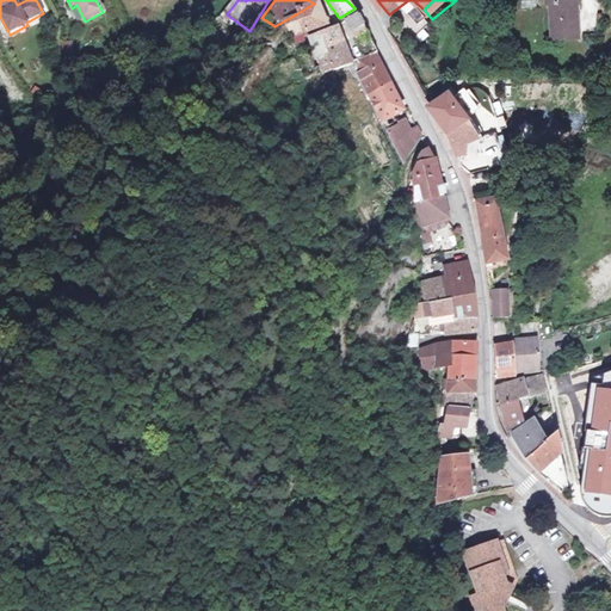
[(543,0),(544,7),(548,7),(550,43),(578,42),(576,19),(572,19),(569,0),(543,0)]
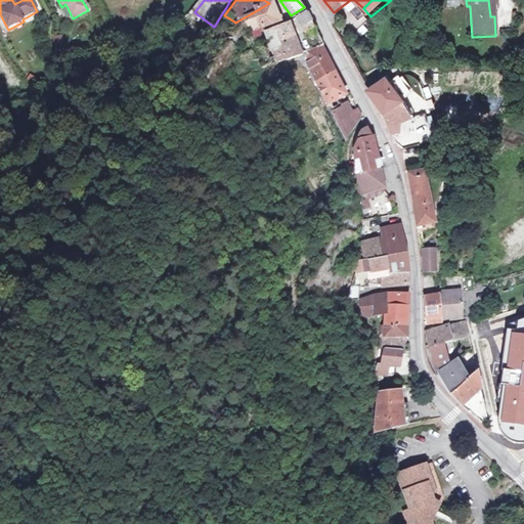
[(269,3),(235,23),(244,39),(248,47),(255,43),(252,35),(277,23),(269,3)]
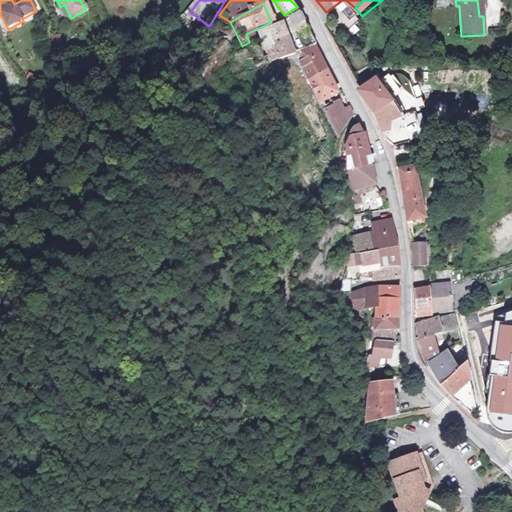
[(297,7),(284,15),(292,25),(303,19),(298,9),(297,7)]
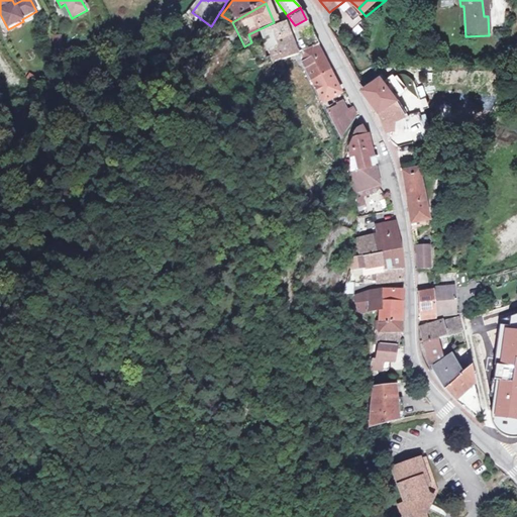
[(358,16),(345,23),(352,35),(366,28),(358,16)]
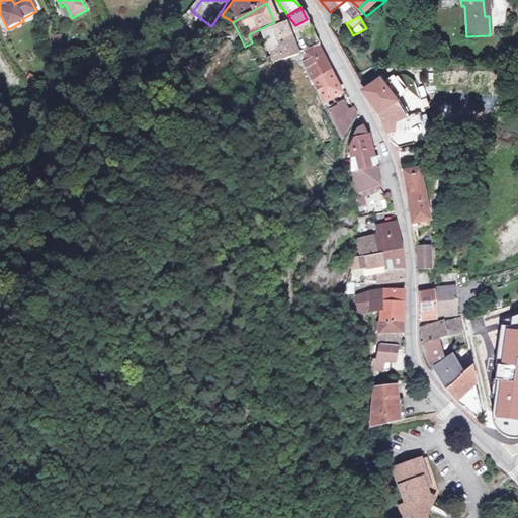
[(266,55),(288,45),(278,25),(257,37),(263,48),(266,55)]
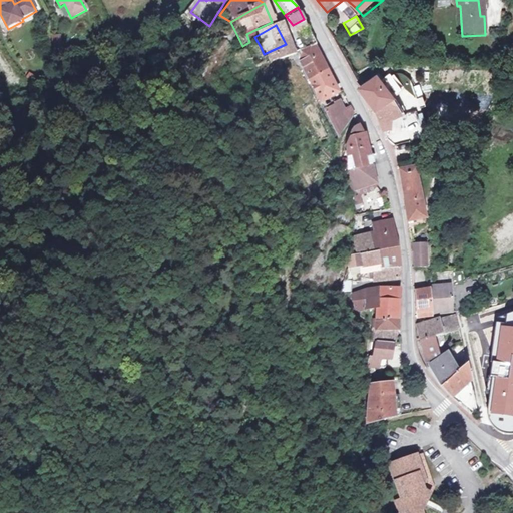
[(307,25),(294,30),(298,37),(310,31),(307,25)]
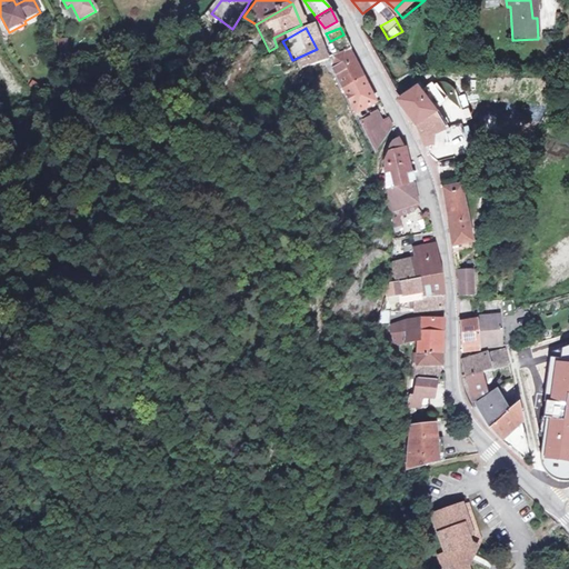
[(58,49),(68,48),(67,37),(57,39),(58,49)]
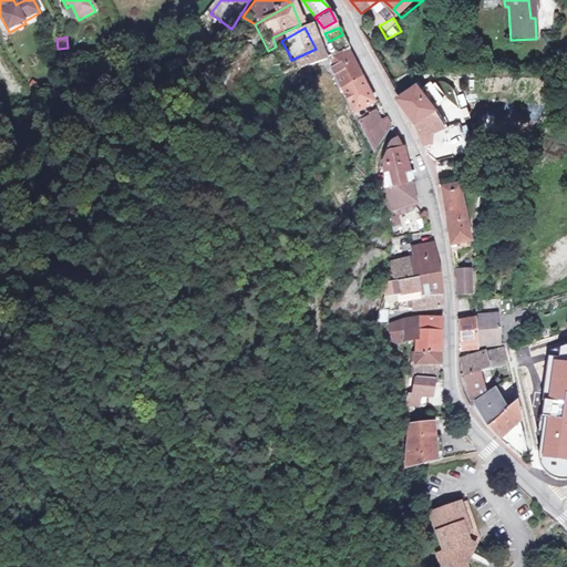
[(349,48),(330,58),(332,69),(341,88),(363,76),(349,48)]
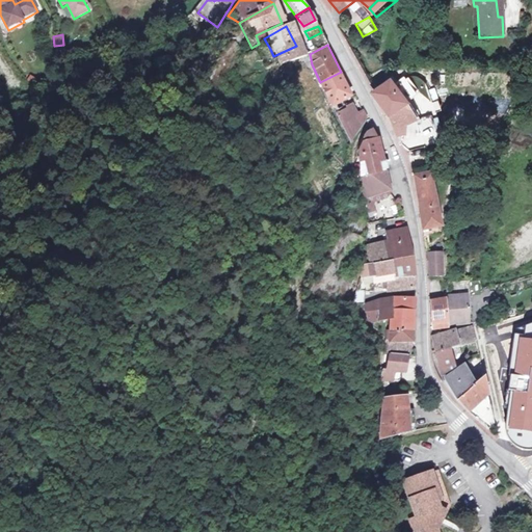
[(296,61),(303,57),(296,46),(273,56),(280,67),(280,69),(283,68),(296,61)]
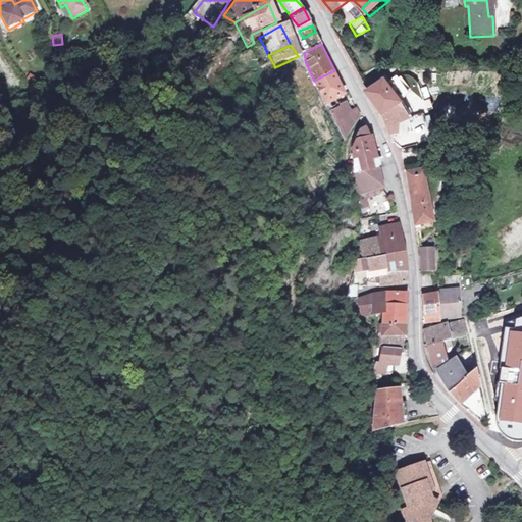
[(291,60),(277,66),(282,76),(297,70),(291,60)]
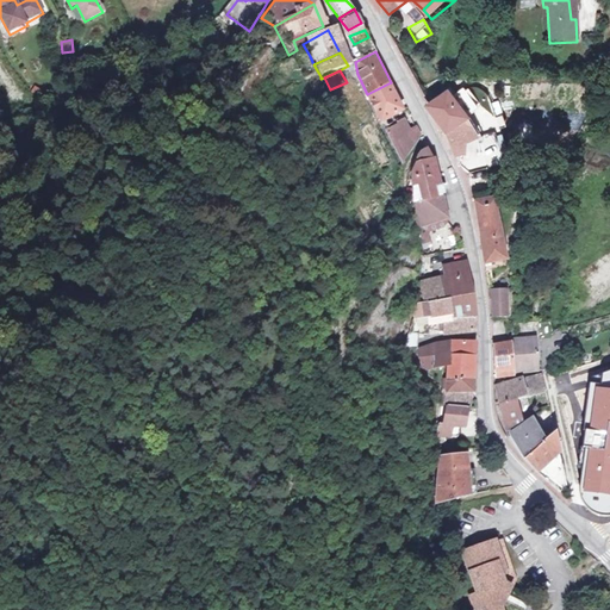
[(404,107),(391,82),(367,94),(402,166),(422,135),(417,125),(405,134),(400,120),(387,126),(384,117),(404,107)]
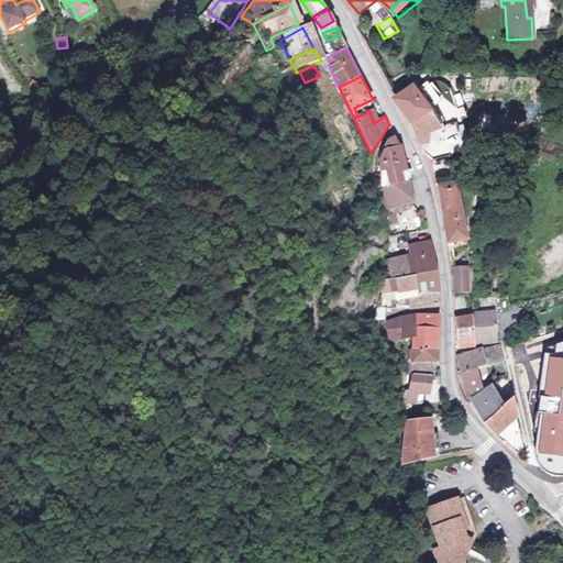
[(420,84),(396,96),(419,125),(426,146),(437,146),(438,132),(450,129),(442,111),(420,84)]
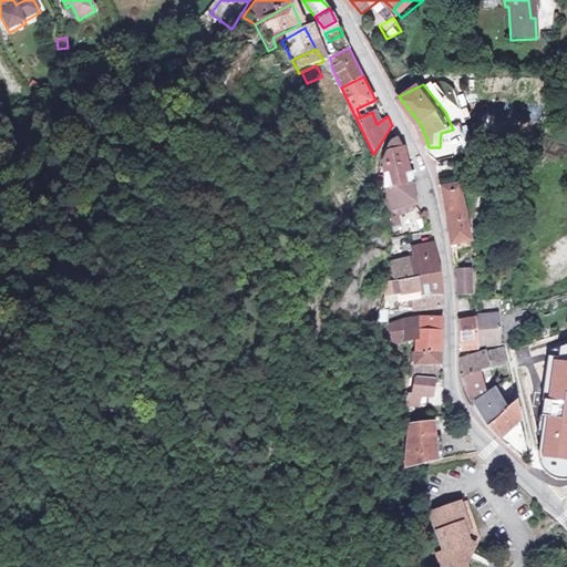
[(387,186),(411,181),(403,147),(398,136),(390,141),(387,148),(383,156),(387,186)]
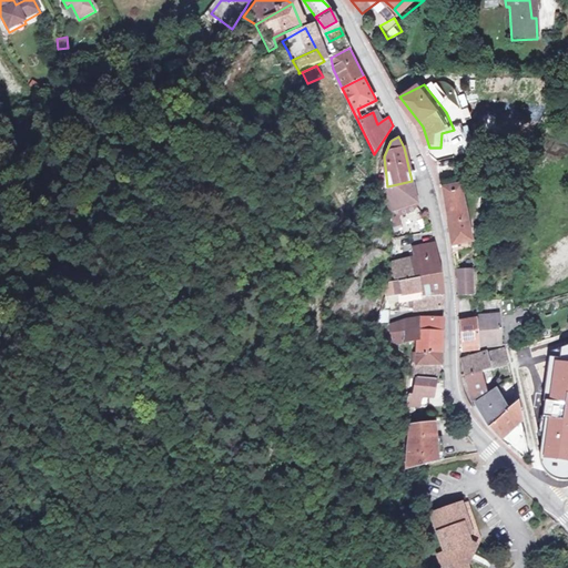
[(453,186),(442,188),(453,253),(470,251),(469,242),(472,241),(464,190),(468,189),(466,176),(452,179),(453,186)]
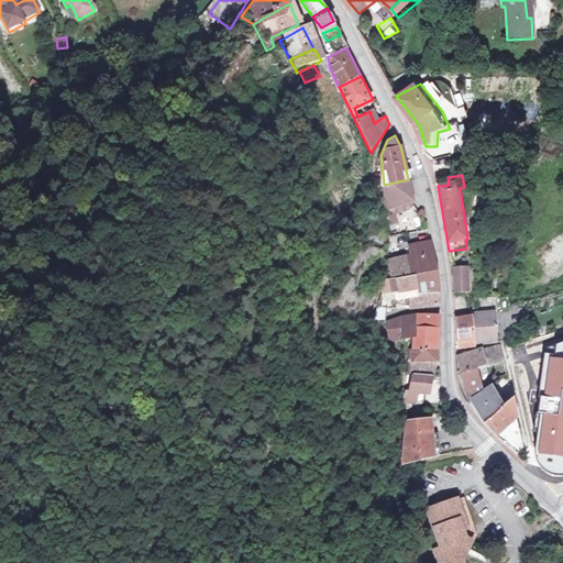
[(408,179),(384,185),(386,206),(388,217),(396,216),(395,211),(409,207),(408,200),(412,199),(408,179)]
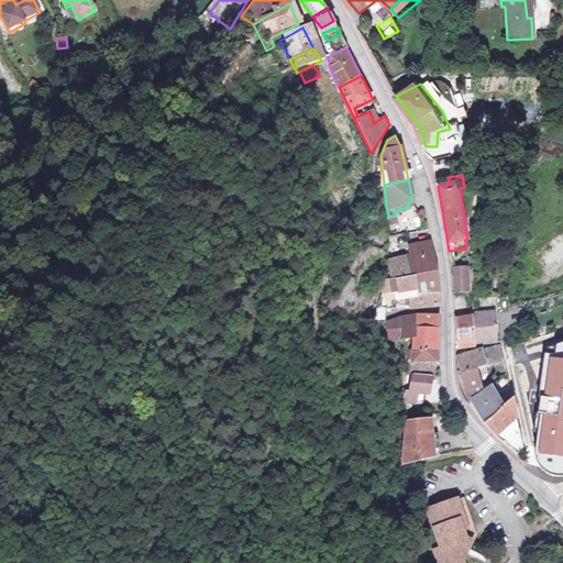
[(434,260),(430,240),(408,243),(409,255),(387,258),(390,277),(414,274),(434,271),(434,260)]
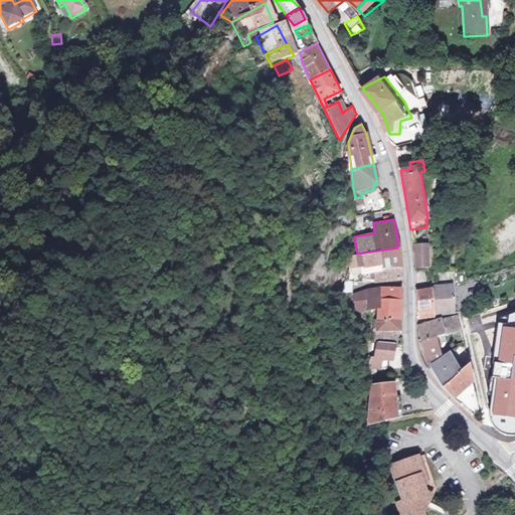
[(426,242),(413,243),(414,249),(414,254),(415,267),(428,265),(426,242)]
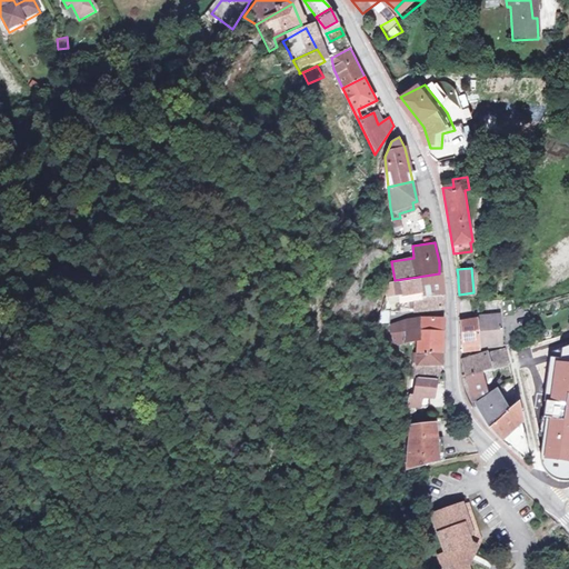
[(439,273),(418,277),(420,296),(442,295),(439,273)]
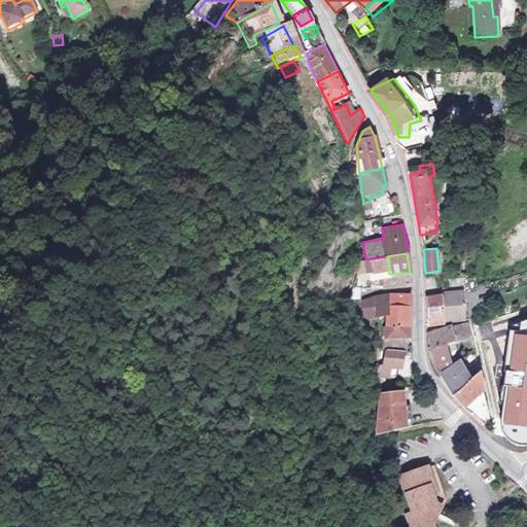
[(389,274),(387,256),(365,259),(356,260),(358,275),(372,275),(389,274)]
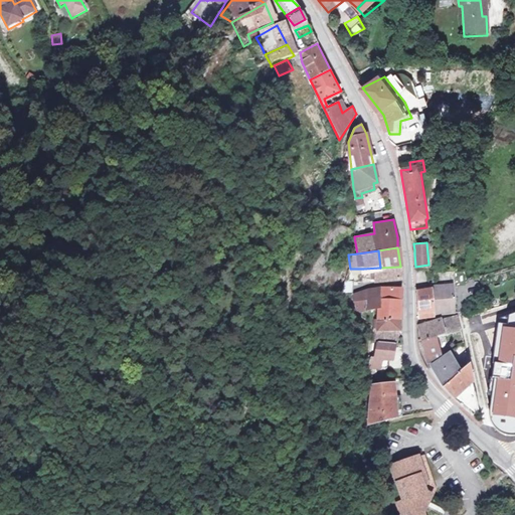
[(380,268),(363,269),(364,274),(371,274),(372,279),(377,279),(377,281),(400,279),(400,267),(380,268)]
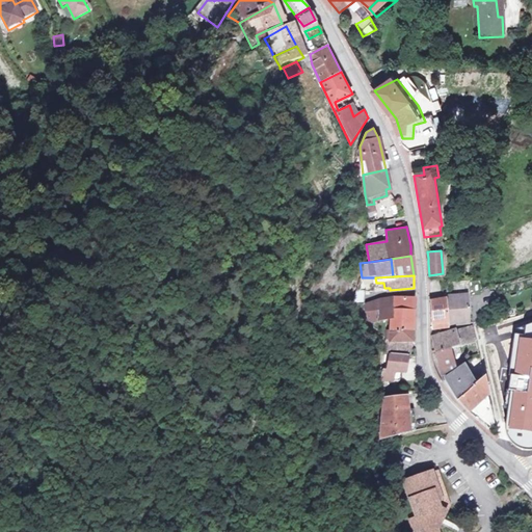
[(354,307),(357,293),(361,278),(356,277),(353,286),(352,294),(350,306),(354,307)]
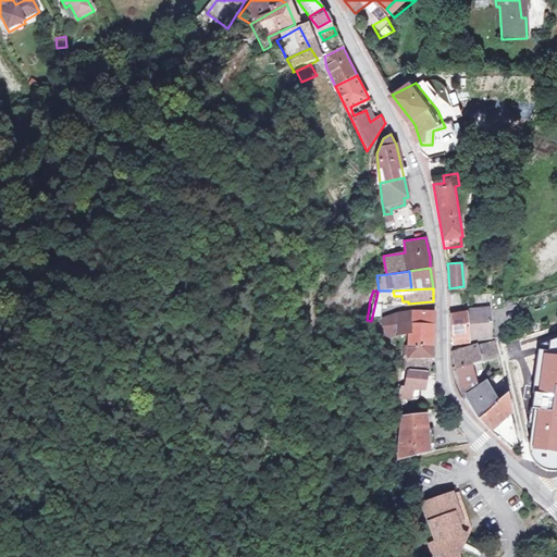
[(382,320),(384,321),(385,307),(374,307),(371,321),(382,320)]
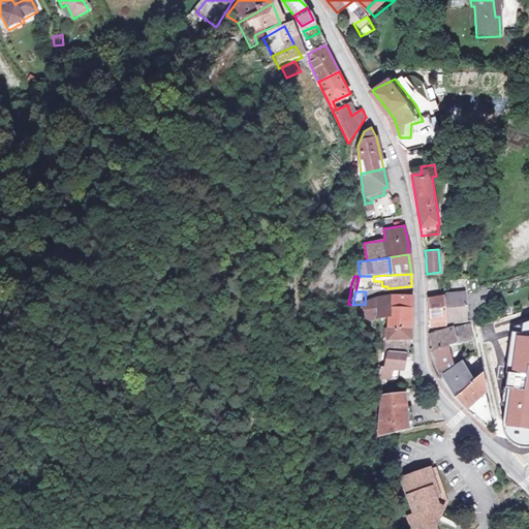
[(467,294),(452,296),(455,323),(470,322),(467,294)]
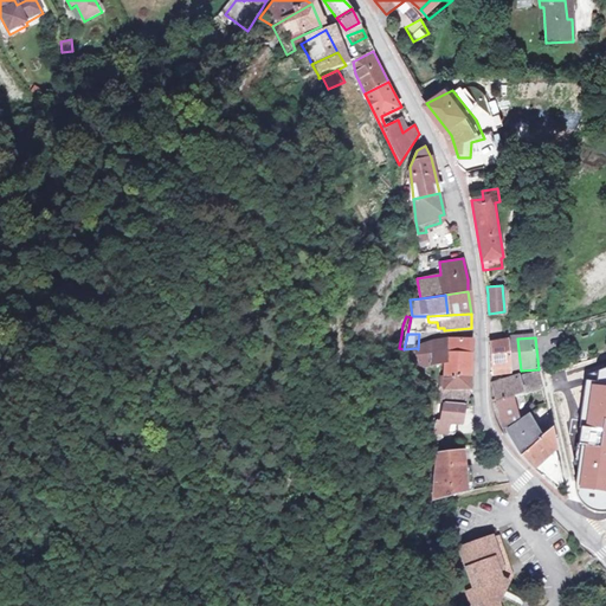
[(449,339),(446,340),(445,367),(440,367),(440,375),(471,374),(471,340),(449,339)]
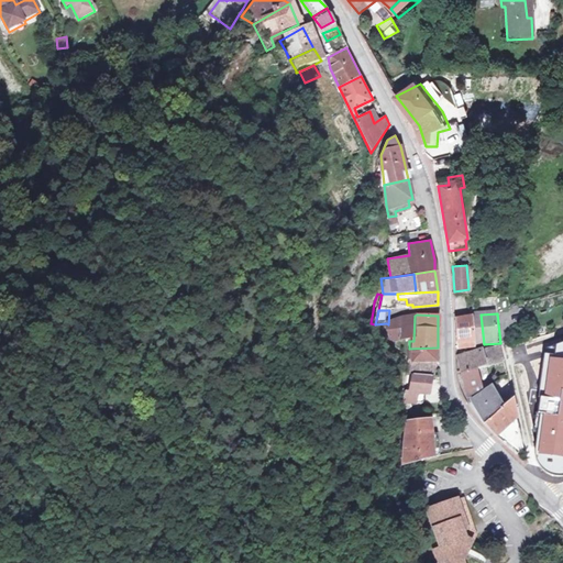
[(414,341),(415,316),(400,320),(400,341),(409,341),(414,341)]
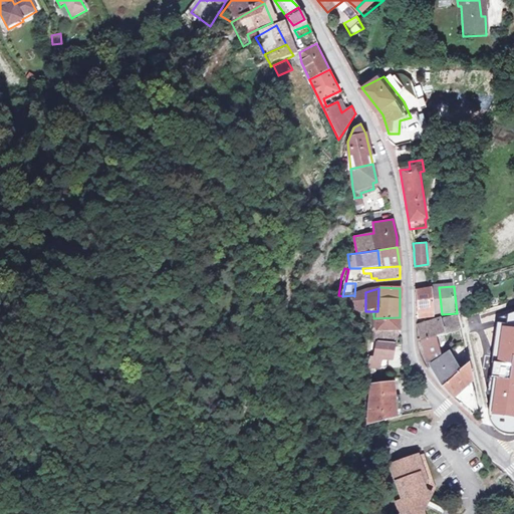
[(433,290),(417,290),(418,314),(434,314),(433,290)]
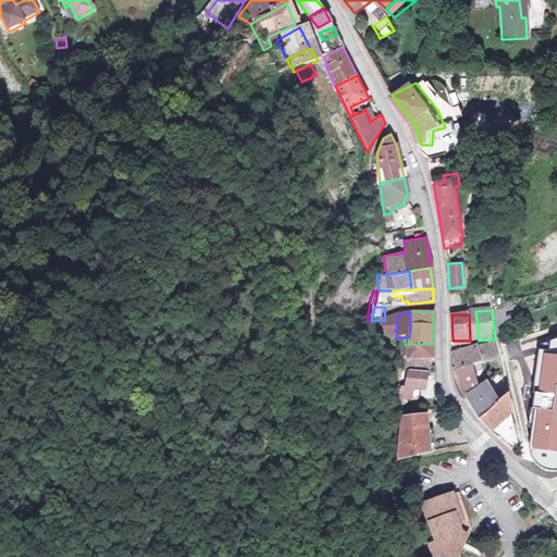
[(396,337),(396,317),(384,321),(382,320),(384,338),(396,337)]
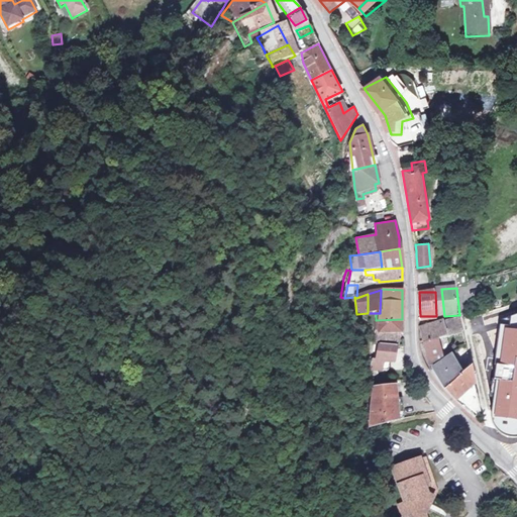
[(495,365),(490,404),(495,430),(498,434),(501,437),(507,437),(513,438),(516,437),(516,313),(502,319),(495,365)]
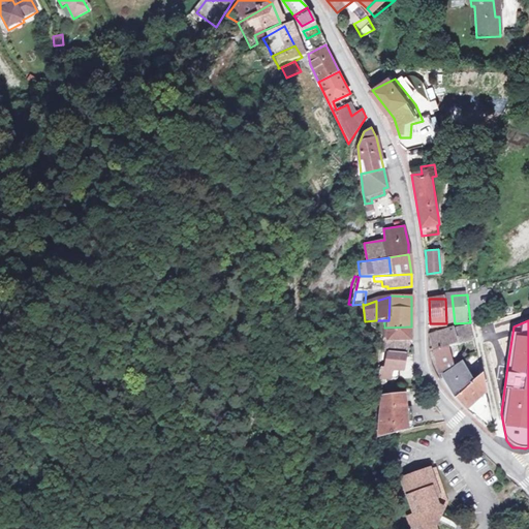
[(411,327),(384,328),(384,345),(379,346),(378,351),(393,353),(413,358),(405,338),(411,338),(411,327)]
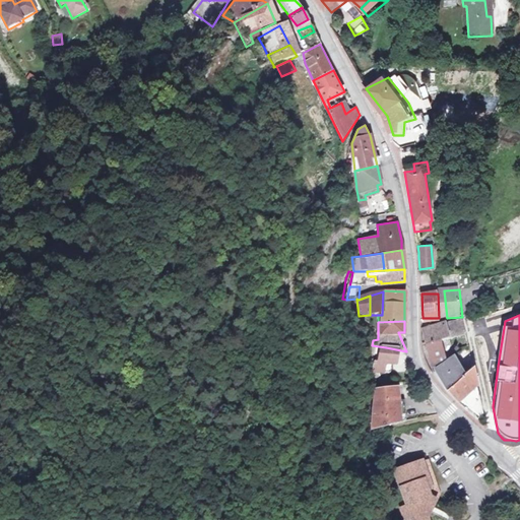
[(463,321),(454,323),(455,336),(465,335),(463,321)]
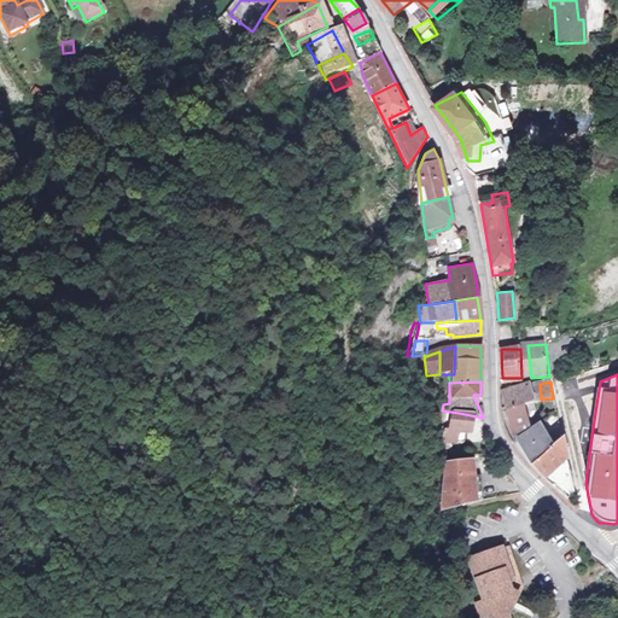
[(503,388),(507,404),(524,402),(541,400),(540,384),(531,385),(531,384),(503,388)]
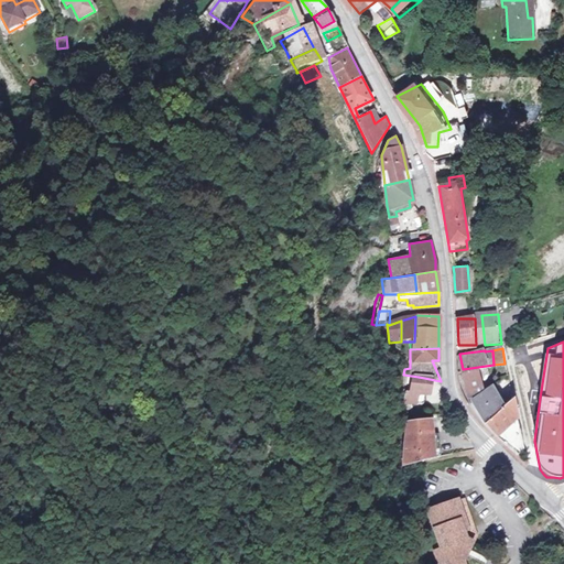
[(478,367),(463,369),(468,396),(476,392),(481,390),(481,388),(478,367)]
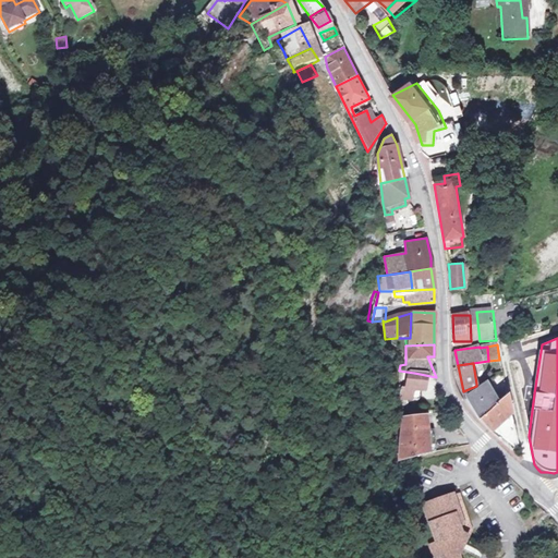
[(436,377),(414,373),(410,389),(405,389),(400,401),(416,402),(420,395),(433,396),(436,377)]
